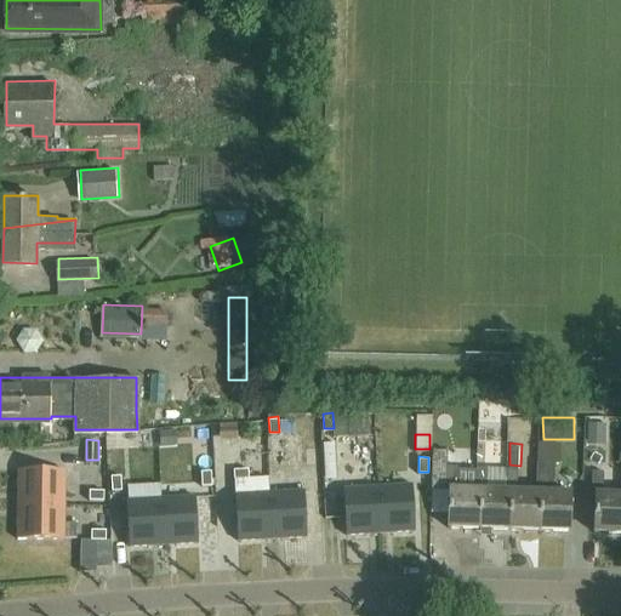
[(536,460),(535,489),(540,489),(539,528),(569,529),(570,489),(552,489),(553,460),(536,460)]
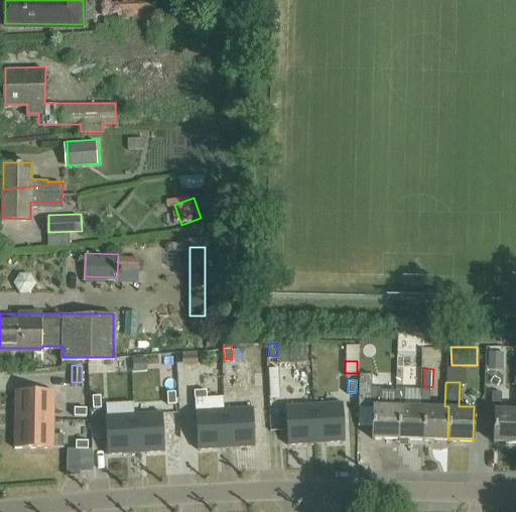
[(372,436),(397,436),(398,404),(395,404),(379,404),(380,386),(370,386),(370,404),(373,404),(372,436)]
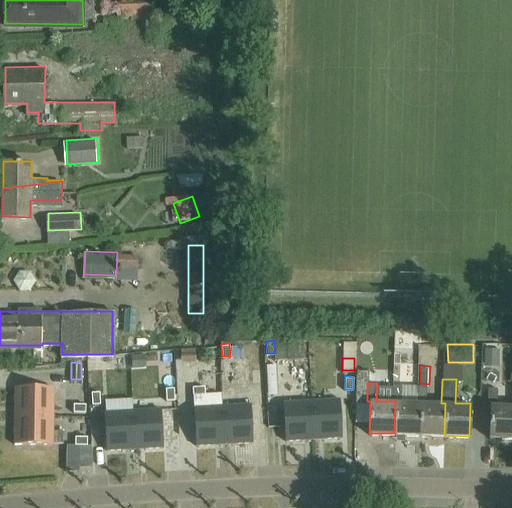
[(394,433),(419,434),(420,402),(416,402),(401,401),(401,384),(392,383),(392,401),(395,401),(394,433)]
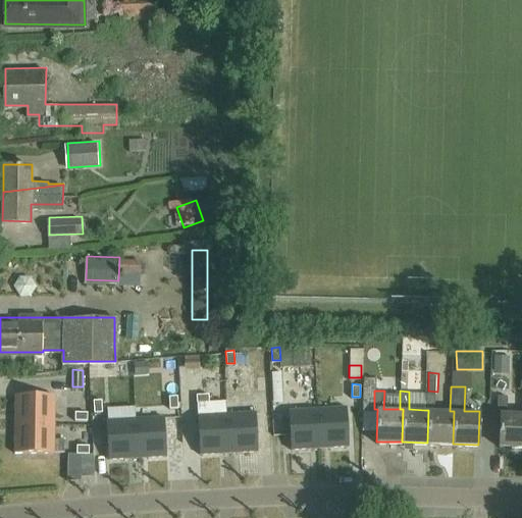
[(427,443),(453,444),(454,411),(450,411),(434,410),(434,392),(425,392),(424,410),(428,410),(427,443)]
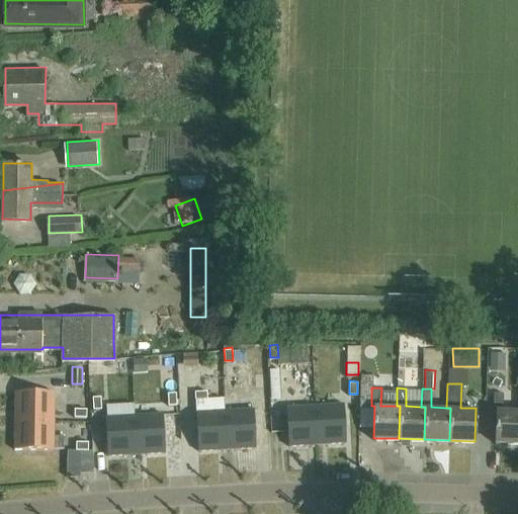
[(15,390),(15,418),(54,419),(54,390),(15,390)]
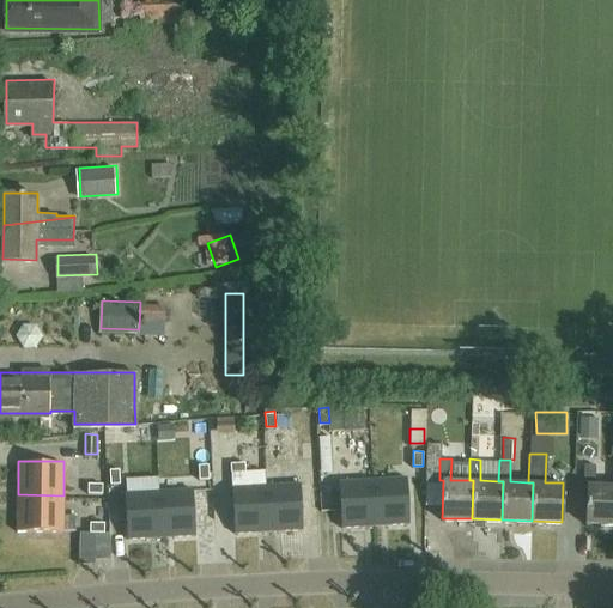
[(208,462),(199,463),(199,478),(210,478),(208,462)]
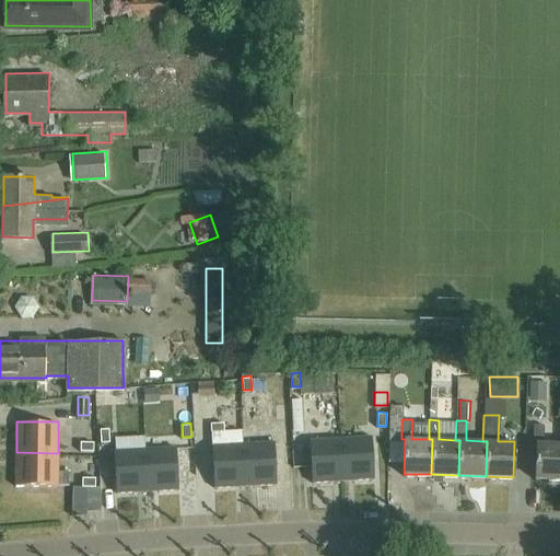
[(559,442),(544,442),(544,424),(534,423),(533,443),(536,443),(535,477),(559,477),(559,442)]
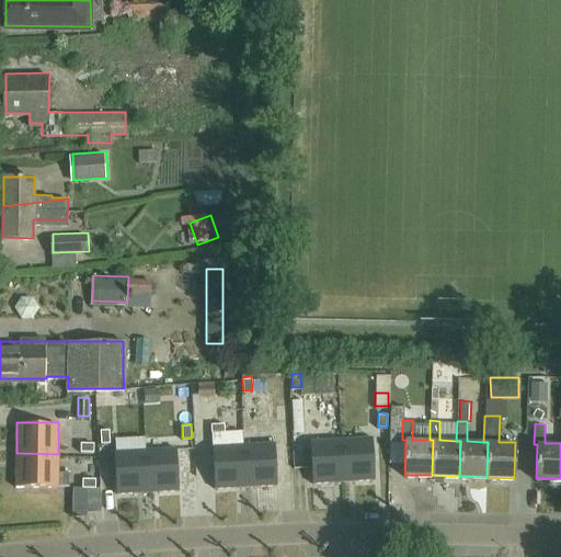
[(110,428),(100,428),(101,442),(110,441),(110,428)]
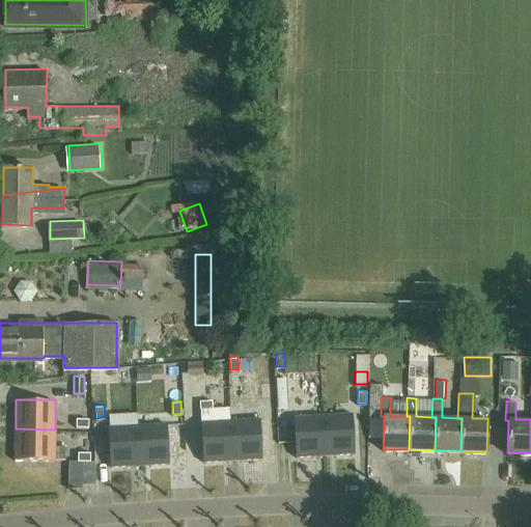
[(353,412),(323,414),(326,453),(355,451),(353,412)]
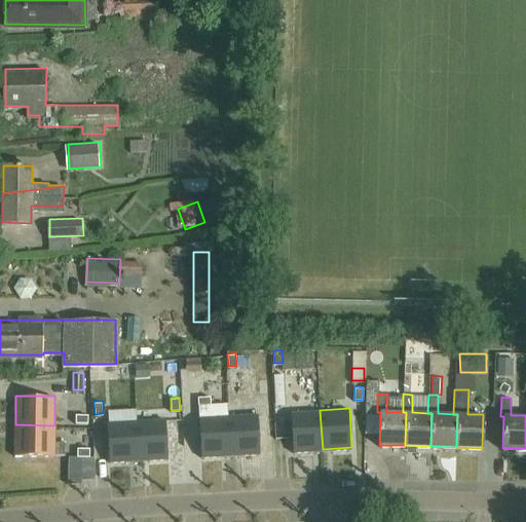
[(320,410),(291,411),(293,451),(323,449),(320,410)]
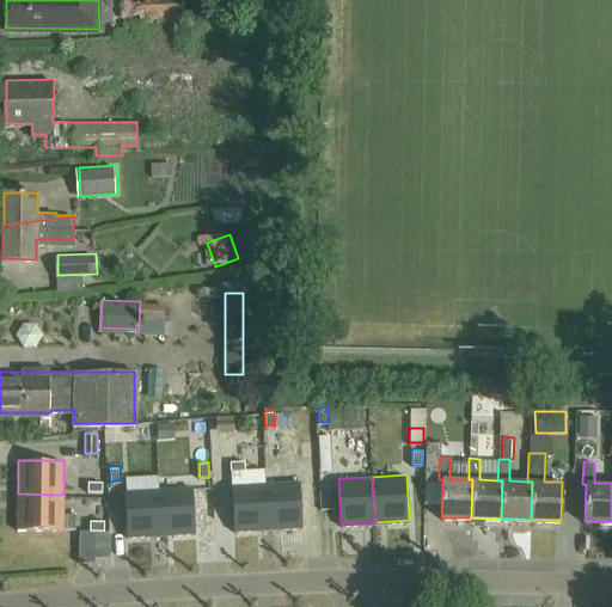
[(87,480),(87,490),(103,491),(103,480),(87,480)]
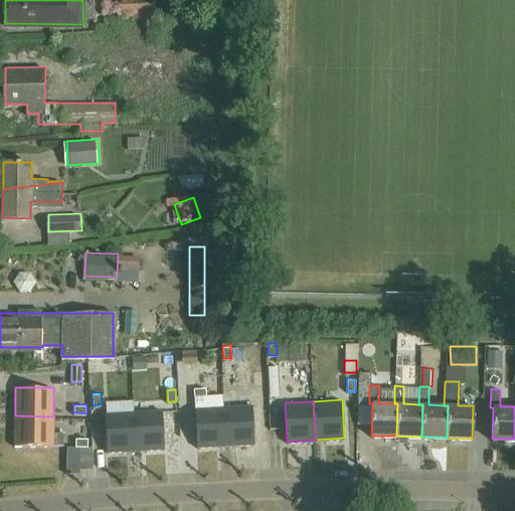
[(252,404),(223,406),(225,445),(254,443),(252,404)]
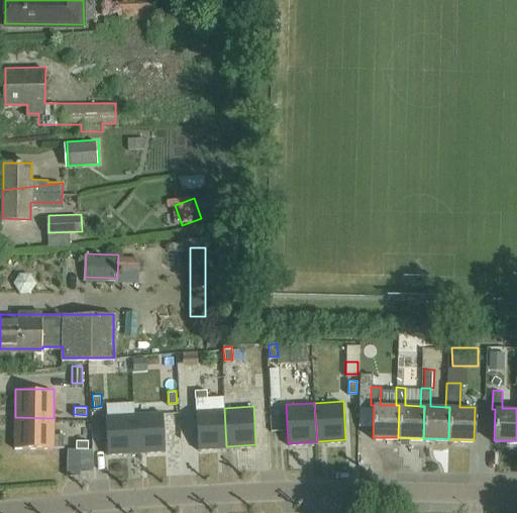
[(224,408),(196,409),(198,447),(226,446),(224,408)]
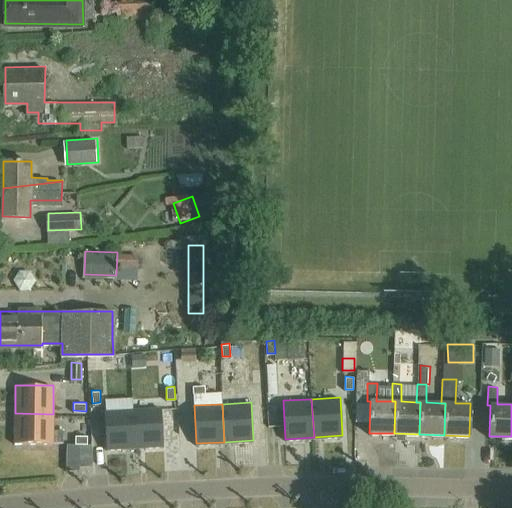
[(161,407),(133,409),(135,447),(163,445),(161,407)]
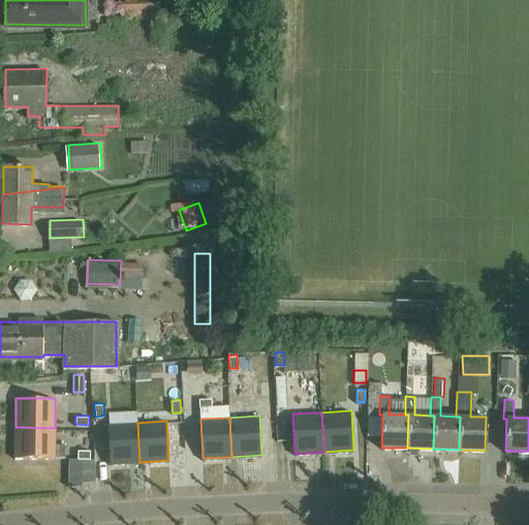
[(137,423),(107,424),(110,463),(139,462),(137,423)]
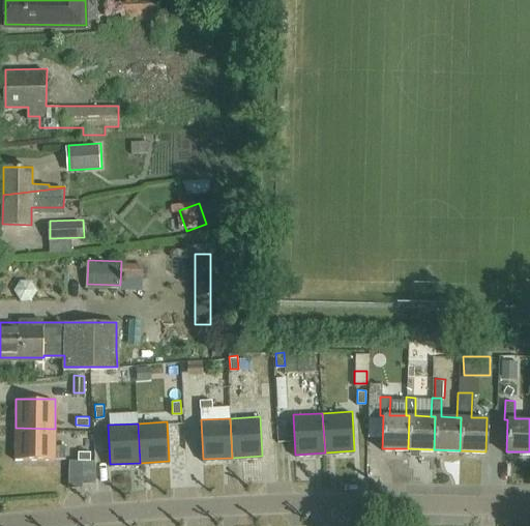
[(55,444),(55,429),(16,428),(15,458),(55,459),(55,457),(65,457),(65,444),(55,444)]
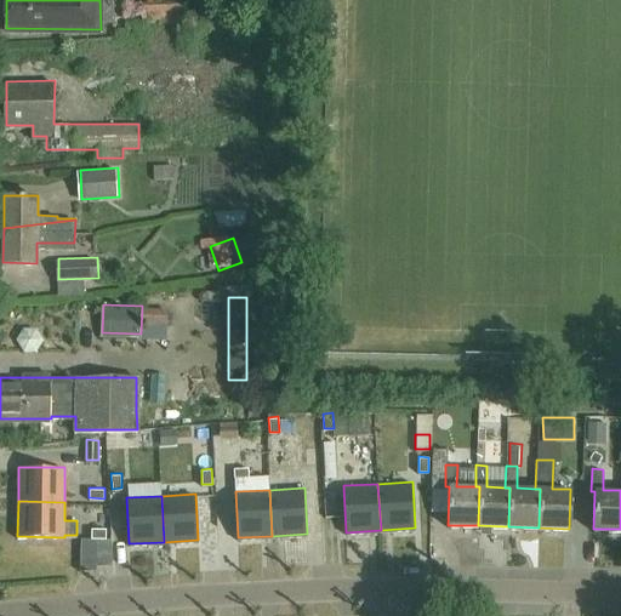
[(106,528),(91,528),(91,537),(106,537),(106,528)]
